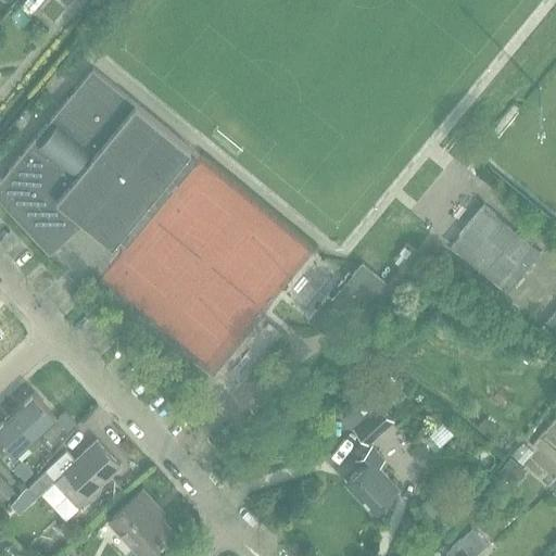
[(0,201),(49,253),(84,220),(112,244),(117,237),(127,244),(175,187),(173,185),(175,181),(177,184),(196,162),(186,153),(190,149),(91,67),(0,178),(0,201)]
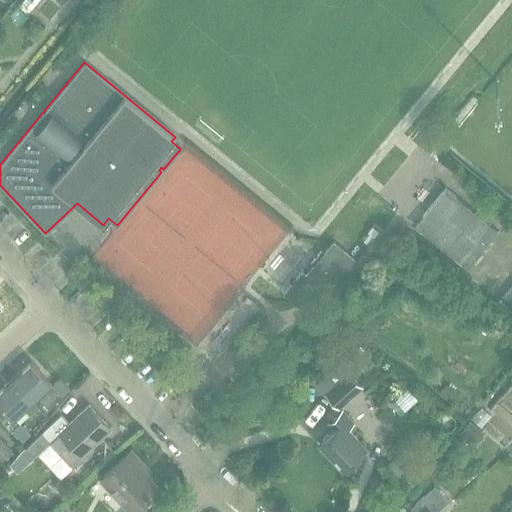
[(445,188),(414,226),(465,269),(497,231),(445,188)]
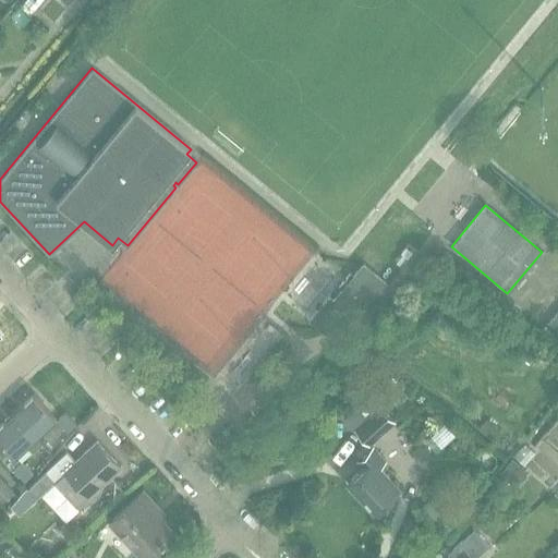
[(401,253),(407,257),(411,252),(405,247),(401,253)]
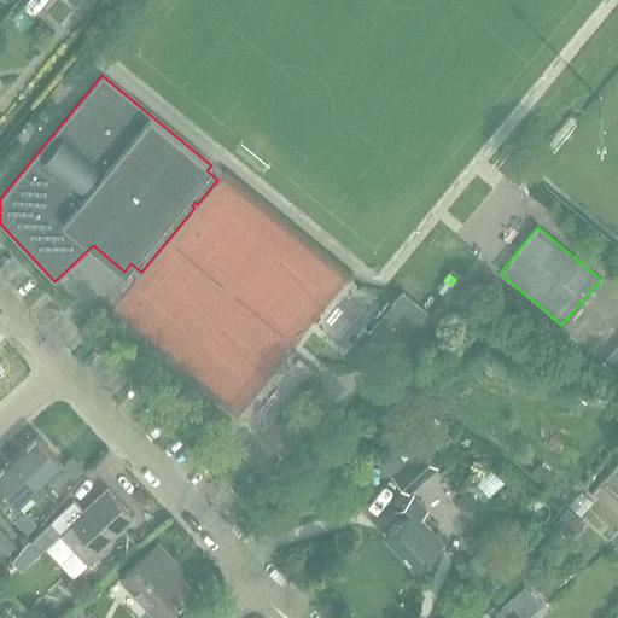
[(388,357),(421,318),(398,298),(388,310),(384,307),(373,321),(377,325),(366,338),(361,333),(340,357),(356,371),(375,347),(388,357)]
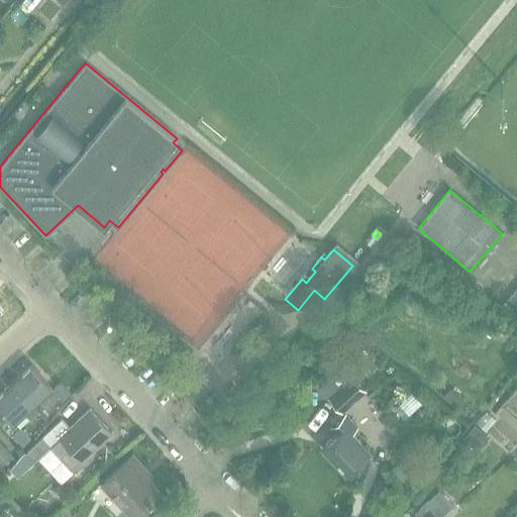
[(516,288),(508,300),(516,307),(516,305),(516,288)]
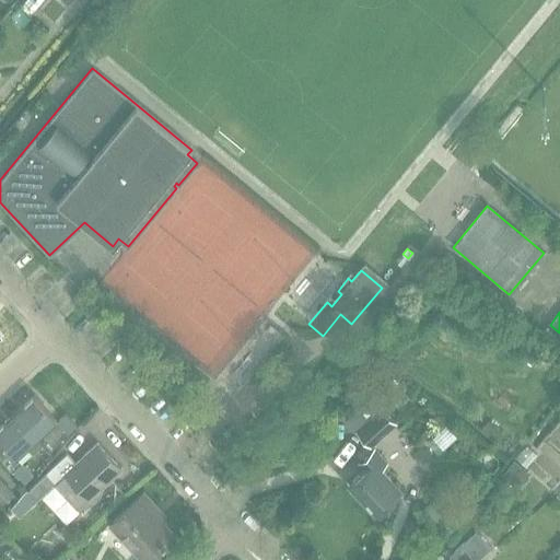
[(359,346),(349,359),(362,370),(373,357),(359,346)]
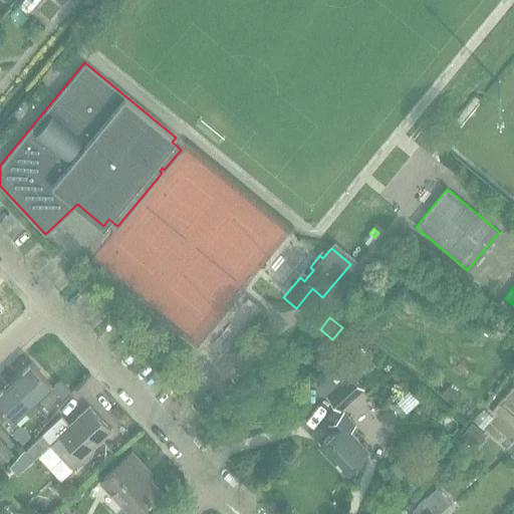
[(364,388),(384,366),(375,357),(354,378),(364,388)]
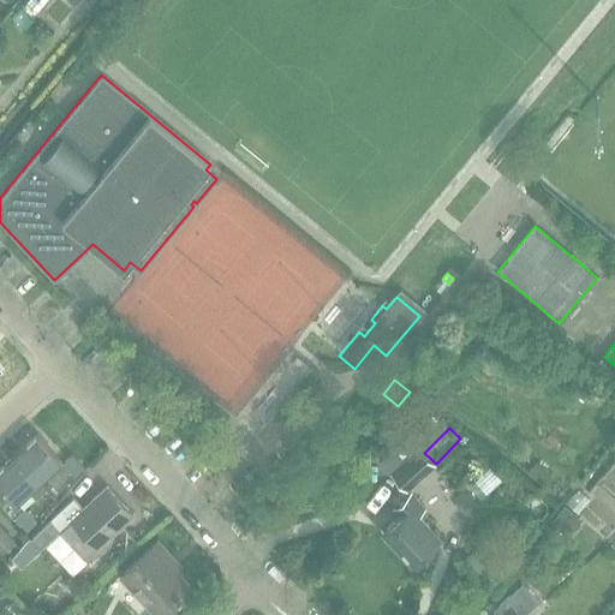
[(35,481),(36,481),(58,460),(36,436),(13,457),(35,481)]
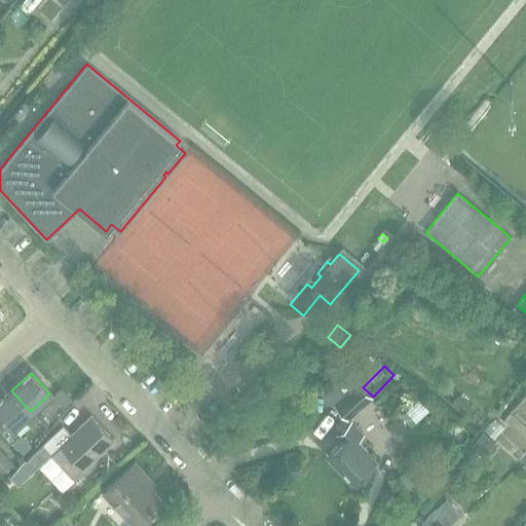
[(367,402),(344,376),(321,398),(343,422),(367,402)]
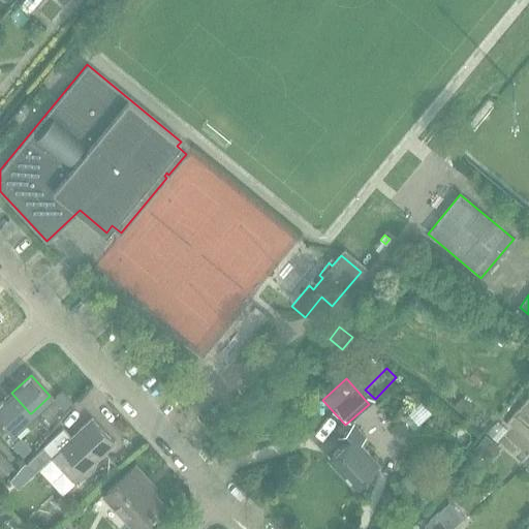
[(440,381),(427,393),(436,402),(448,391),(440,381)]
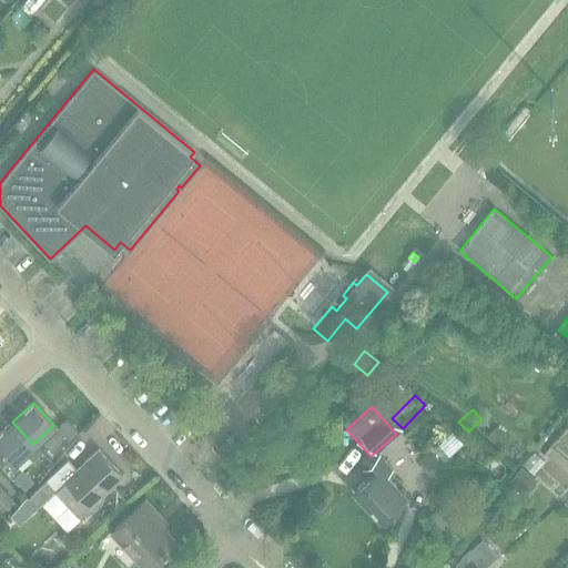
[(77,433),(66,419),(57,428),(68,440),(77,433)]
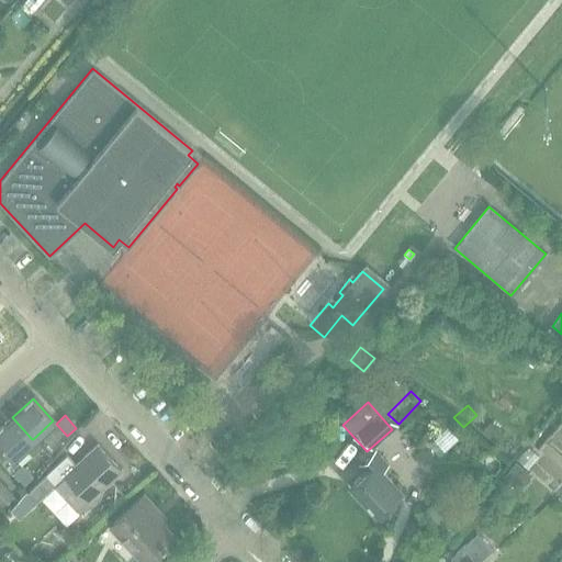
[(33,439),(32,439),(12,417),(0,428),(0,445),(12,459),(23,448),(31,456),(40,448),(33,439)]
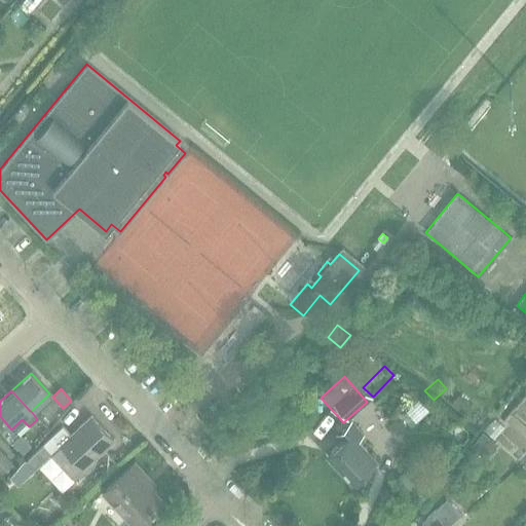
[(471,406),(457,396),(450,404),(463,415),(471,406)]
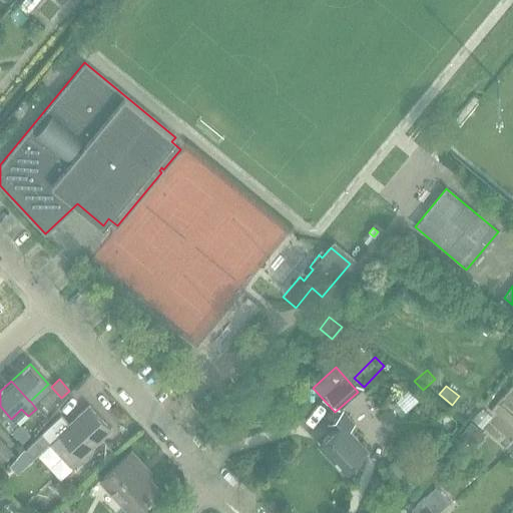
[(215,406),(209,399),(206,402),(212,409),(215,406)]
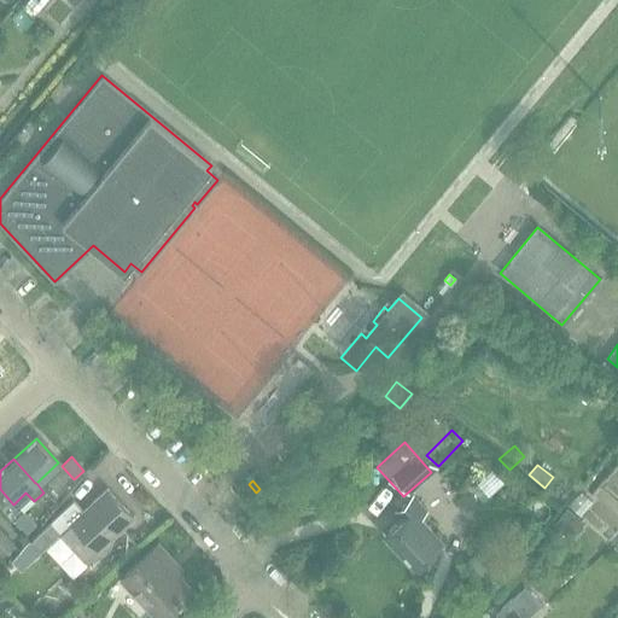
[(435,483),(414,503),(447,534),(466,513),(435,483)]
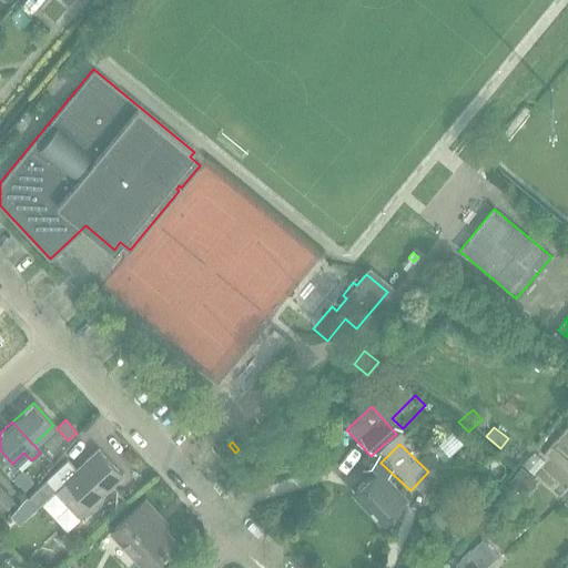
[(89,506),(121,476),(97,450),(74,470),(67,462),(46,480),(47,482),(37,492),(44,499),(54,490),(67,503),(77,494),(89,506)]
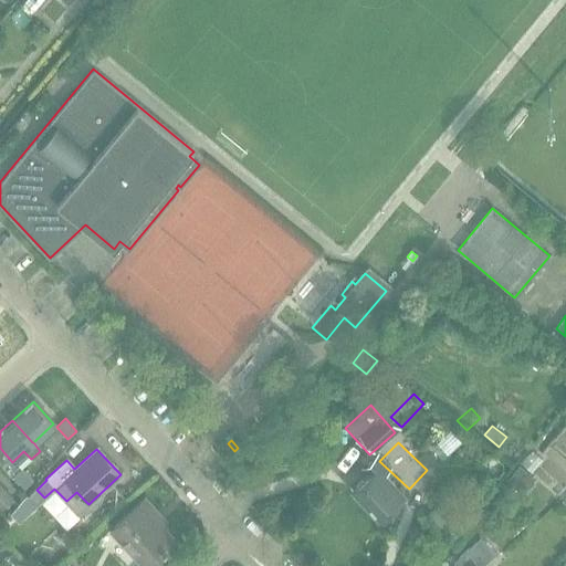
[(531,451),(521,464),(531,472),(542,460),(531,451)]
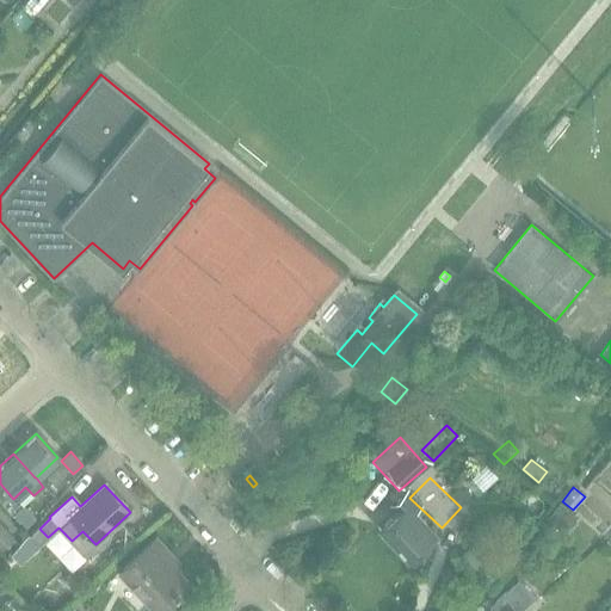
[(402,513),(378,536),(411,569),(426,555),(423,550),(432,541),(411,518),(418,511),(403,497),(394,505),(402,513)]
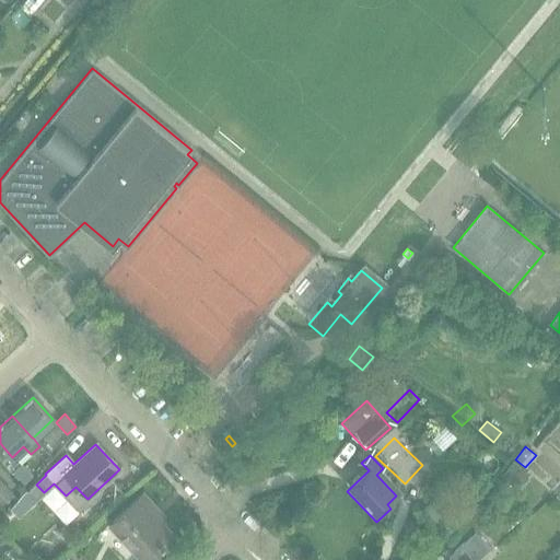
[(528,474),(513,461),(501,475),(516,489),(528,474)]
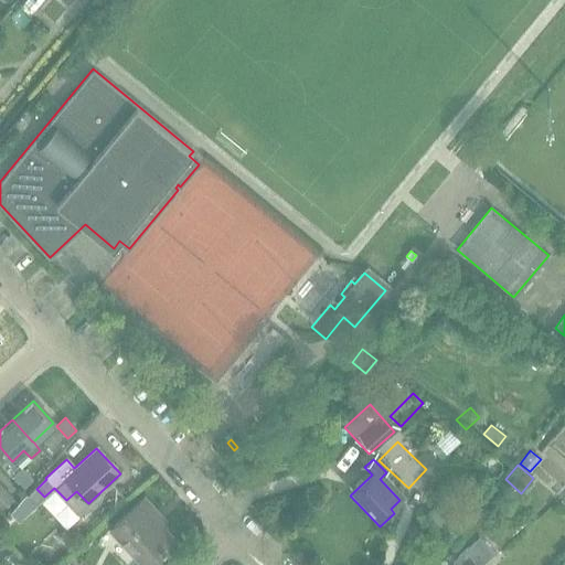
[(33,479),(22,467),(12,476),(23,488),(33,479)]
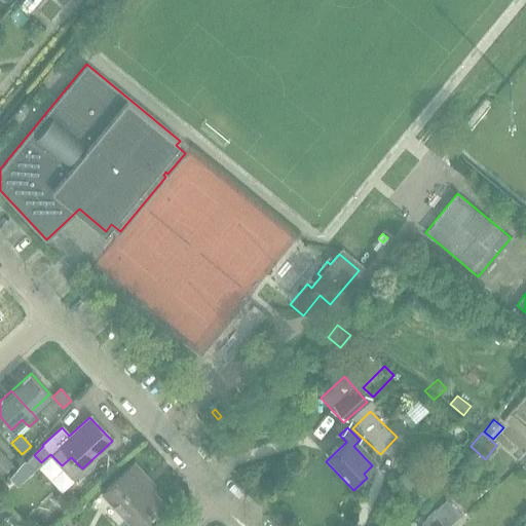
[(12,462),(0,449),(0,473),(0,474),(12,462)]
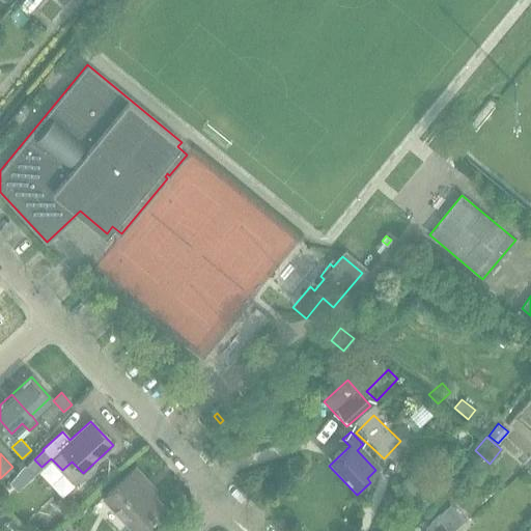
[(109,456),(99,467),(106,475),(116,465),(109,456)]
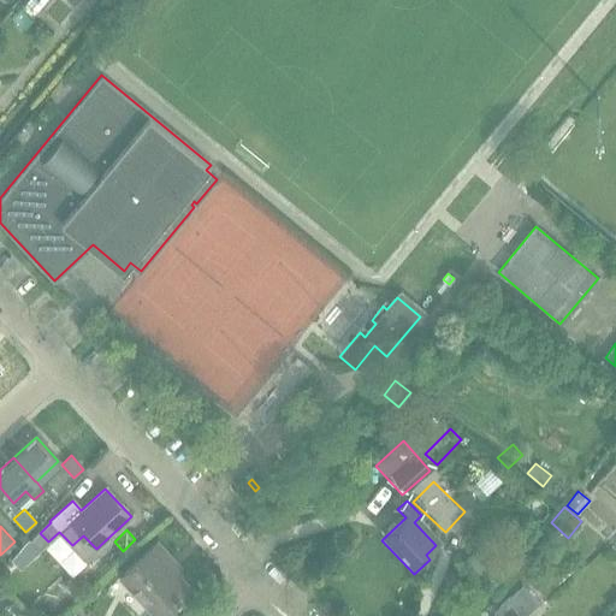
[(35,557),(46,546),(37,539),(27,549),(35,557)]
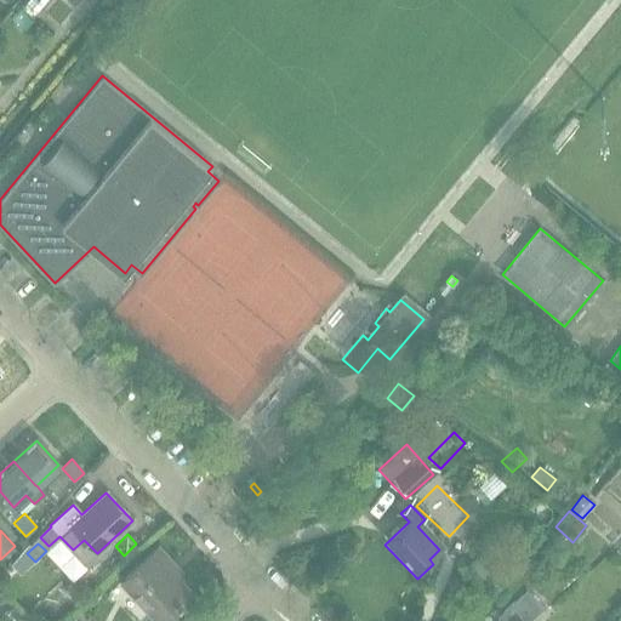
[(171,563),(158,548),(120,582),(155,620),(158,620),(189,592),(166,568),(171,563)]
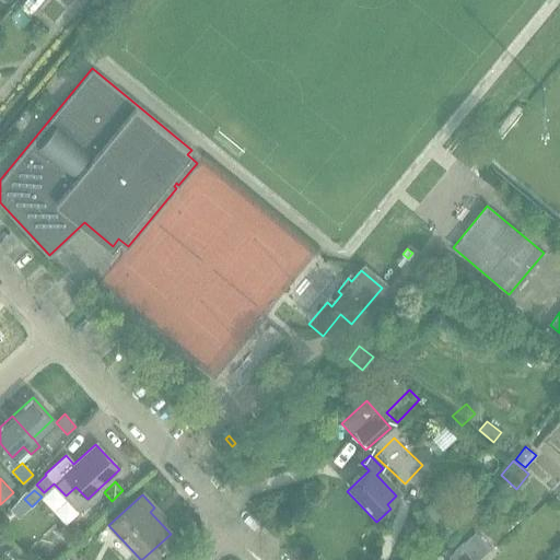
[(430,502),(423,508),(436,521),(443,515),(430,502)]
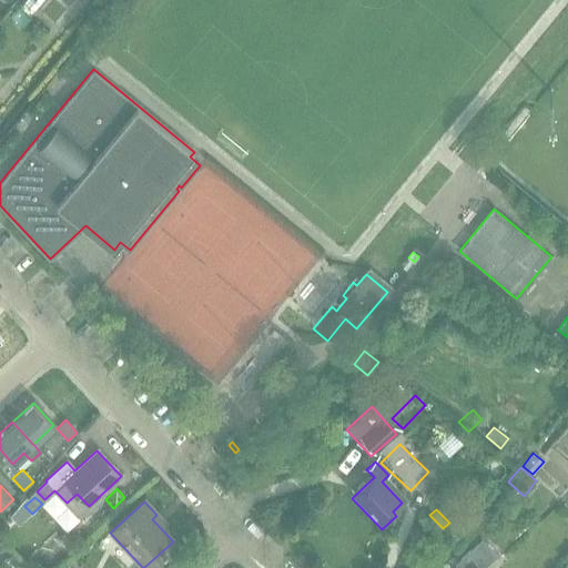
[(479,567),(494,555),(479,538),(453,563),(456,567),(479,567)]
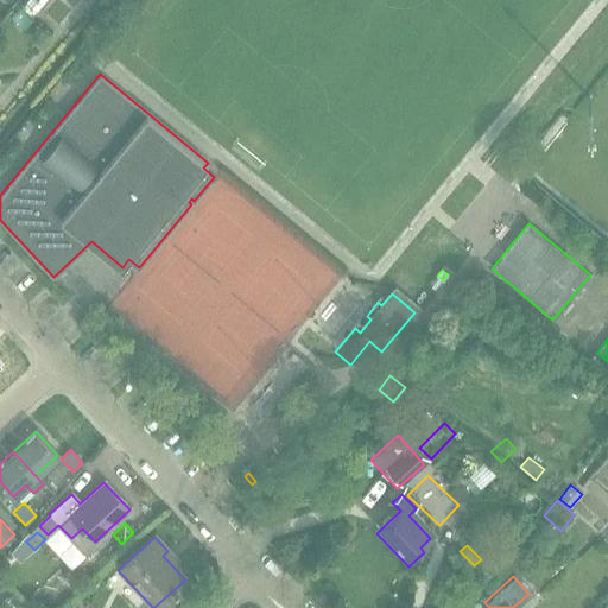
[(24,607),(26,606),(14,594),(4,605),(6,607),(24,607)]
